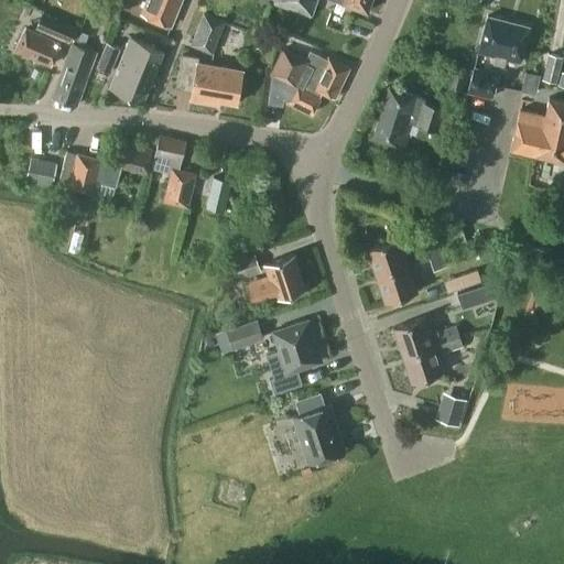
[(180,0),(148,0),(143,12),(171,24),(180,0)]
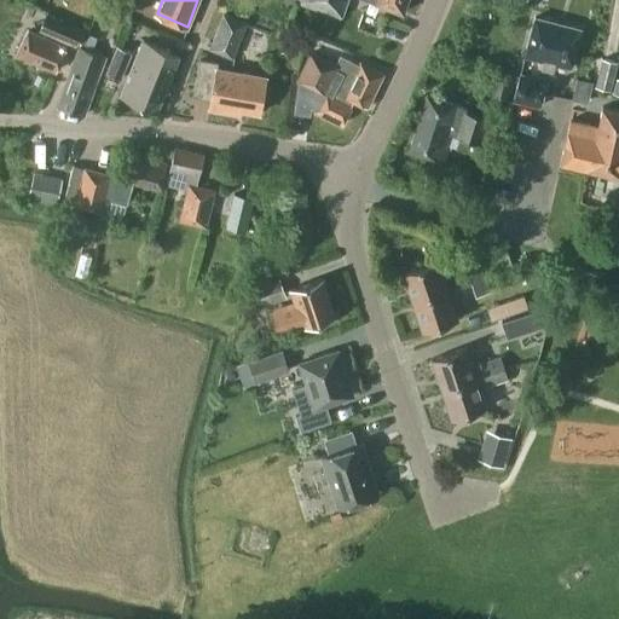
[(298,0),(298,3),(340,17),(346,0),(370,0),(403,11),(406,0),(298,0)]
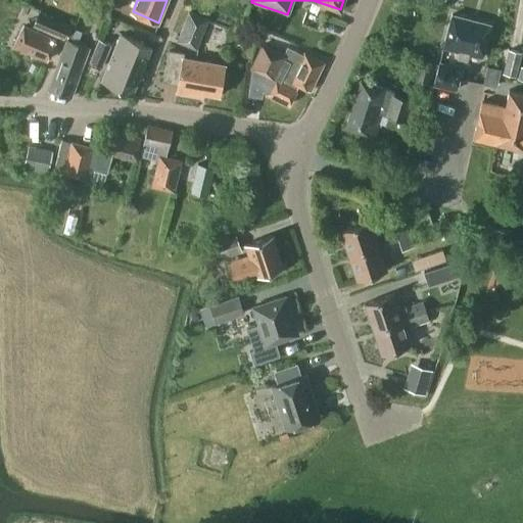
[(33,25),(64,39),(70,24),(39,9),(33,25)]
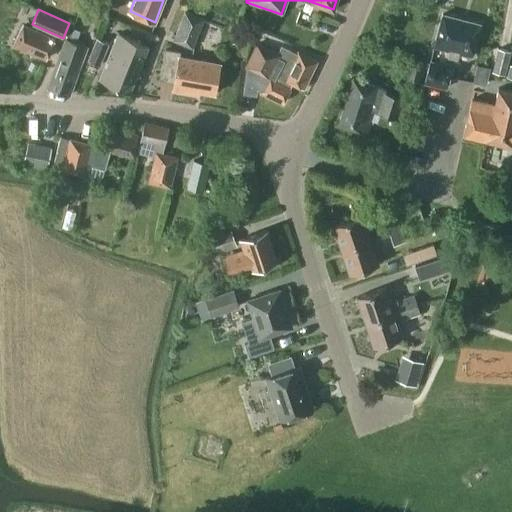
[(192,46),(204,18),(185,10),(174,38),(192,46)]
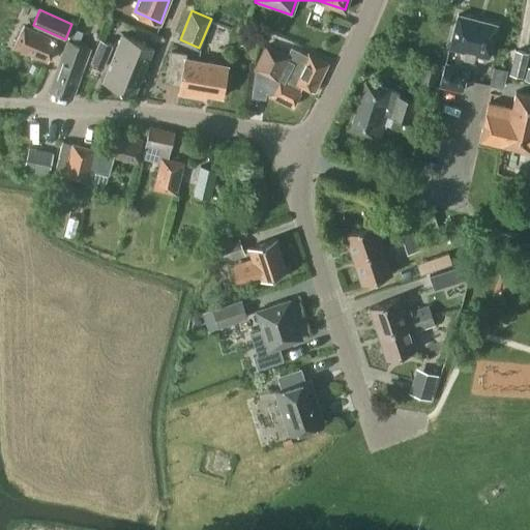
[(459,15),(450,43),(449,49),(465,53),(463,59),(474,62),(475,56),(488,59),(489,54),(496,25),(459,15)]
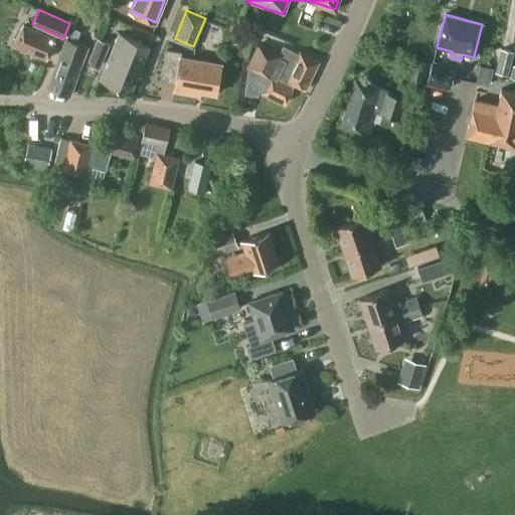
[(55,38),(23,24),(14,44),(46,58),(55,38)]
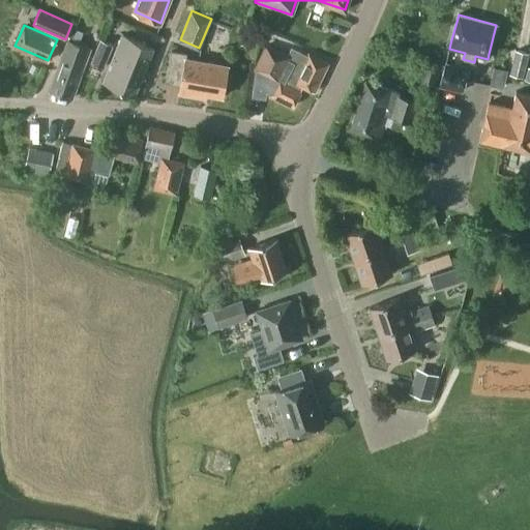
[(134,94),(153,46),(123,33),(104,82),(134,94)]
